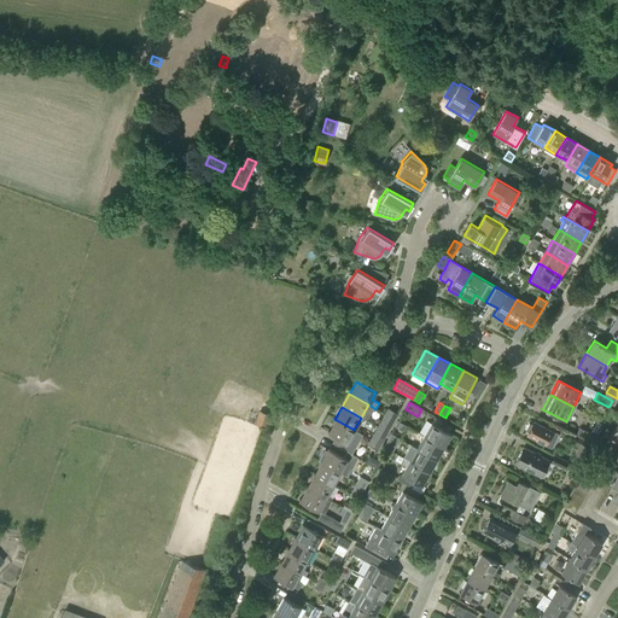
[(395,419),(397,414),(389,409),(385,414),(395,419)]
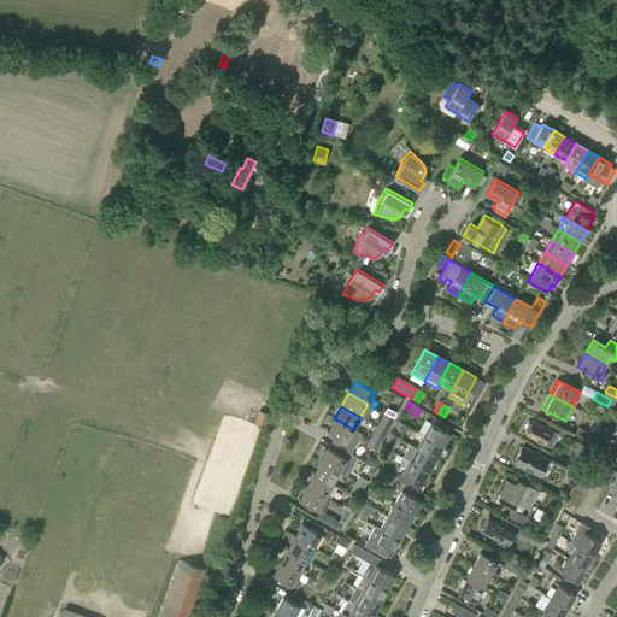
[(264,427),(269,413),(259,410),(254,424),(264,427)]
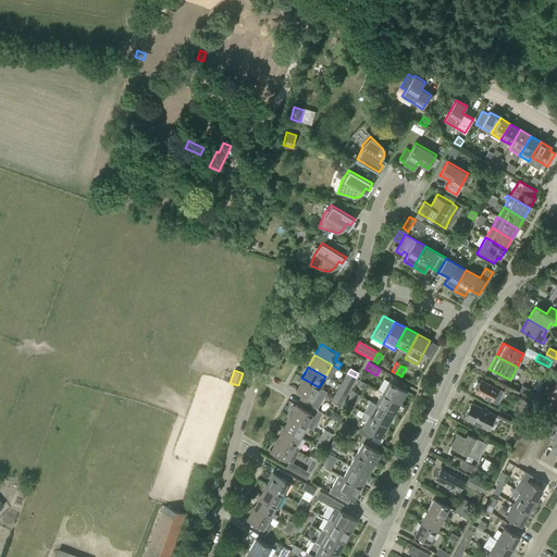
[(353,383),(356,378),(347,373),(345,379),(353,383)]
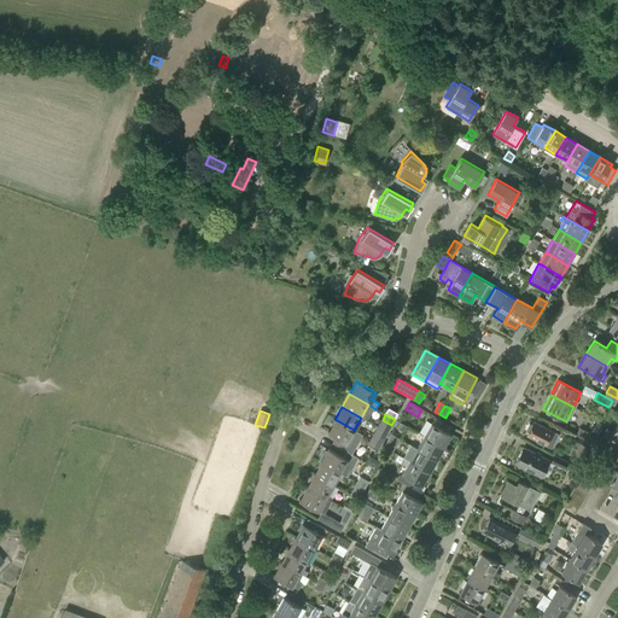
[(355,448),(359,442),(350,437),(354,430),(334,419),(327,432),(355,448)]
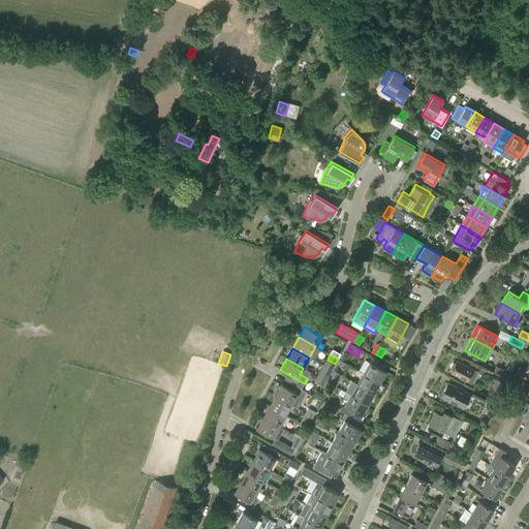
[(346,370),(348,365),(341,361),(338,366),(346,370)]
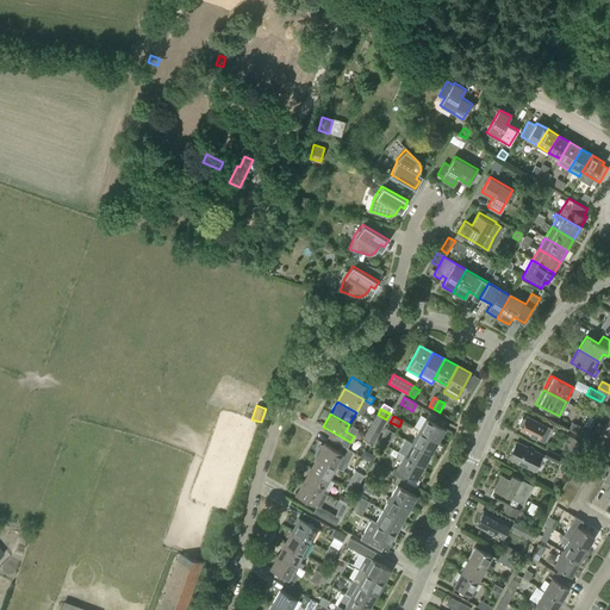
[(609,416),(604,425),(598,422),(589,441),(593,443),(602,430),(609,435),(609,416)]
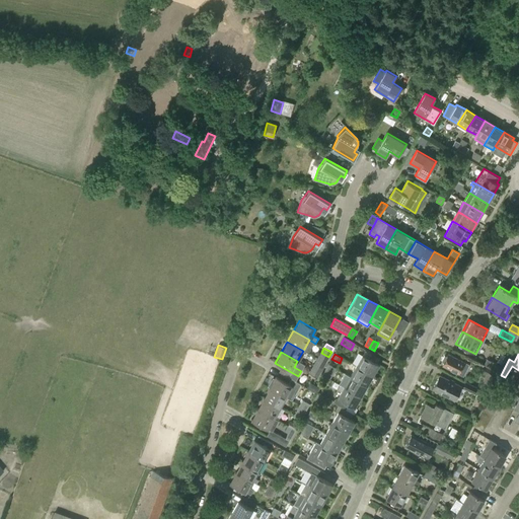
[(444,357),(441,362),(443,364),(442,365),(463,375),(468,365),(448,355),(446,357),(444,357)]
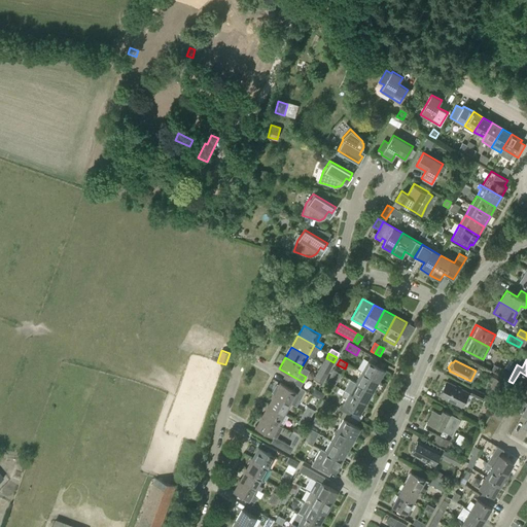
[(378,381),(384,371),(367,361),(361,372),(378,381)]
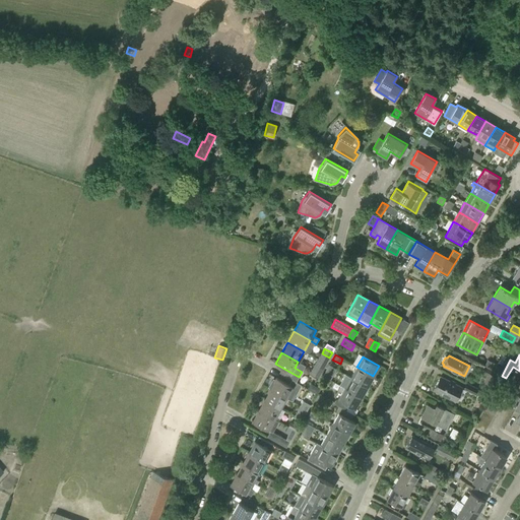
[(496,373),(500,367),(486,360),(483,366),(496,373)]
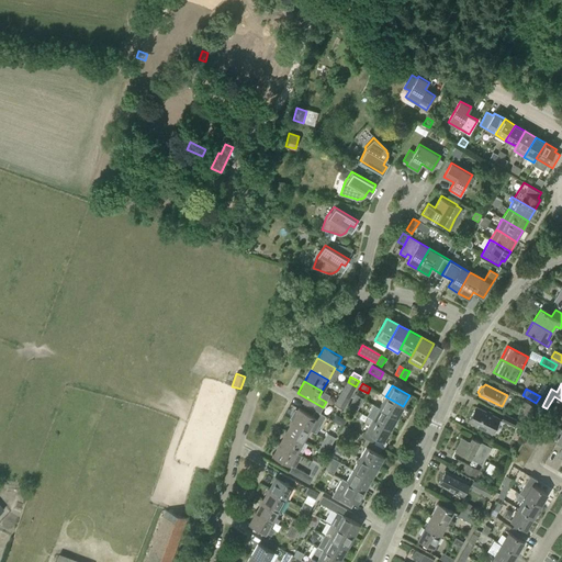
[(346,404),(348,400),(340,395),(338,400),(346,404)]
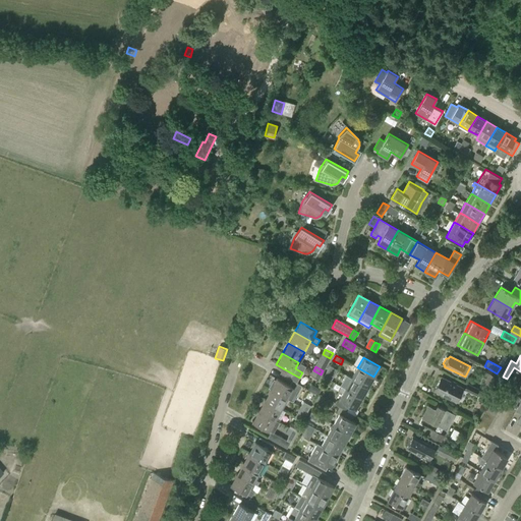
[(367,388),(369,383),(373,377),(357,367),(351,379),(367,388)]
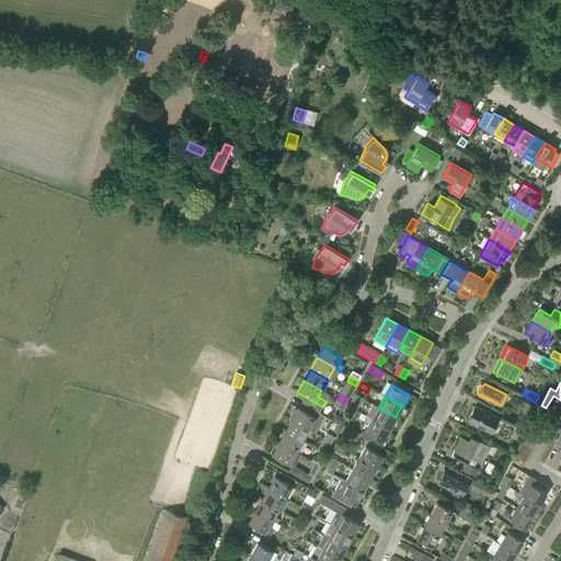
[(533,409),(536,403),(522,396),(519,401),(533,409)]
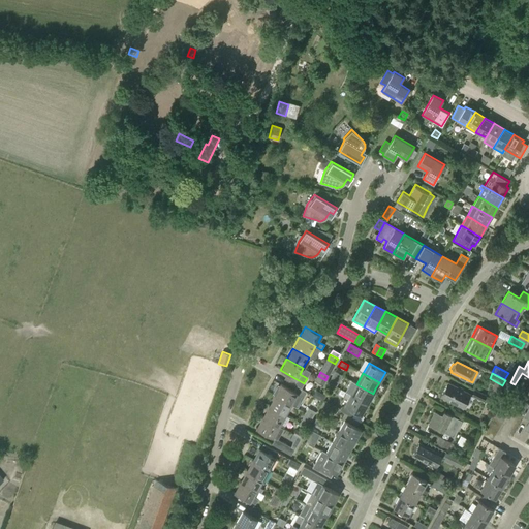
[(322,385),(325,380),(318,376),(315,381),(322,385)]
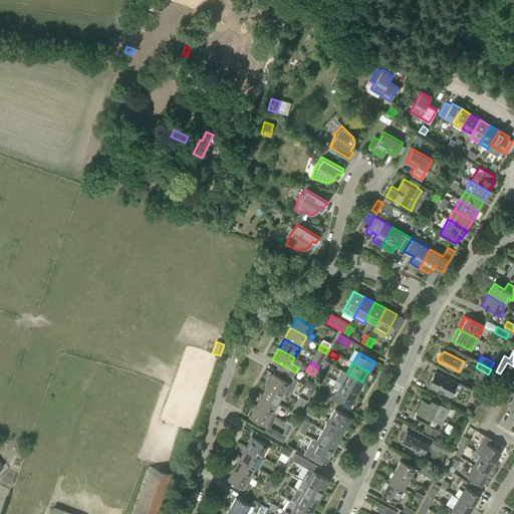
[(326,375),(329,370),(322,366),(319,371),(326,375)]
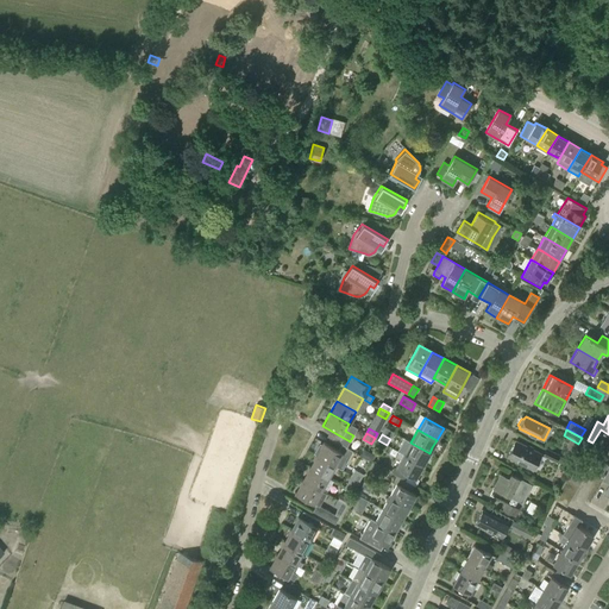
[(533,469),(540,454),(515,441),(508,456),(533,469)]
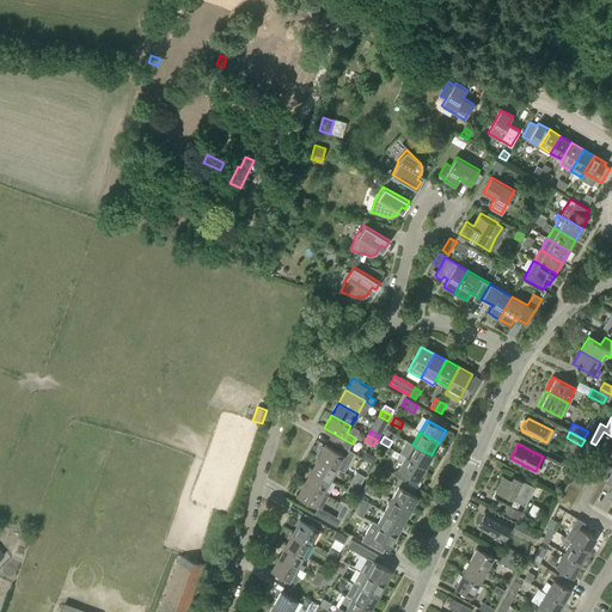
[(336,469),(343,456),(324,445),(317,457),(336,469)]
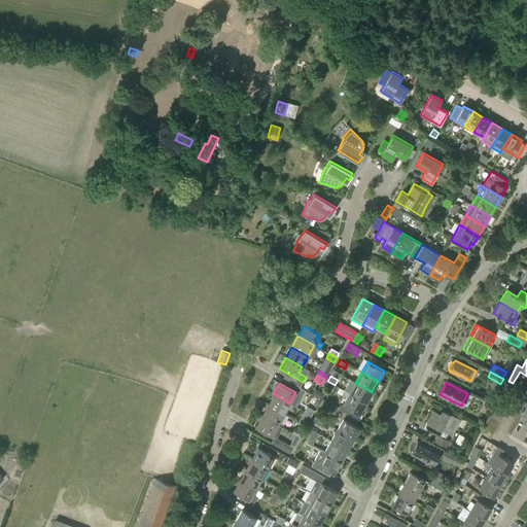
[(365,402),(372,392),(355,383),(349,393),(365,402)]
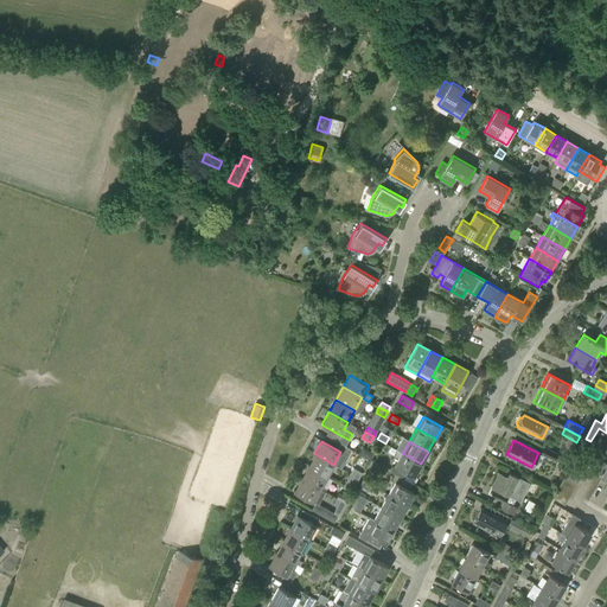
[(372,453),(362,447),(358,453),(369,459),(372,453)]
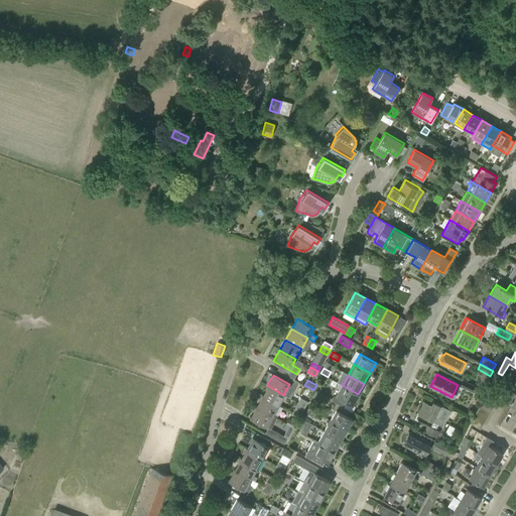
[(471,391),(474,386),(463,380),(460,386),(471,391)]
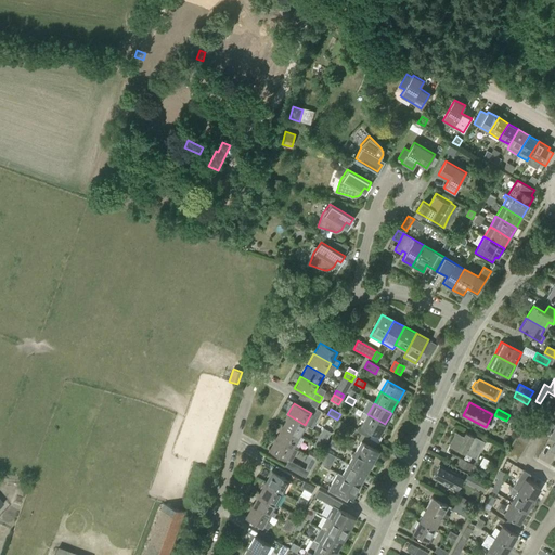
[(518,420),(520,413),(514,411),(512,416),(518,420)]
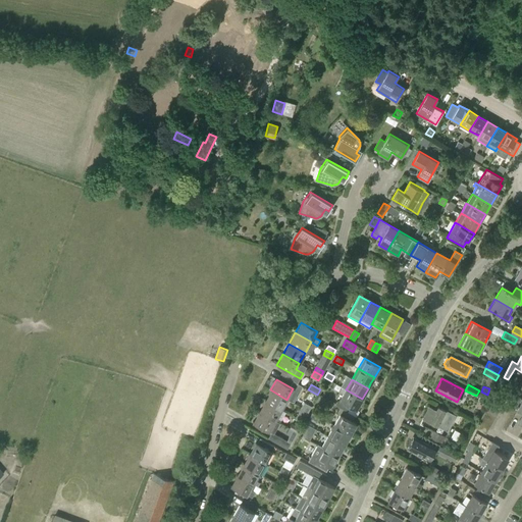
[(356,410),(362,399),(346,389),(343,387),(341,390),(342,393),(344,395),(340,401),(336,402),(334,405),(347,412),(351,407),(356,410)]
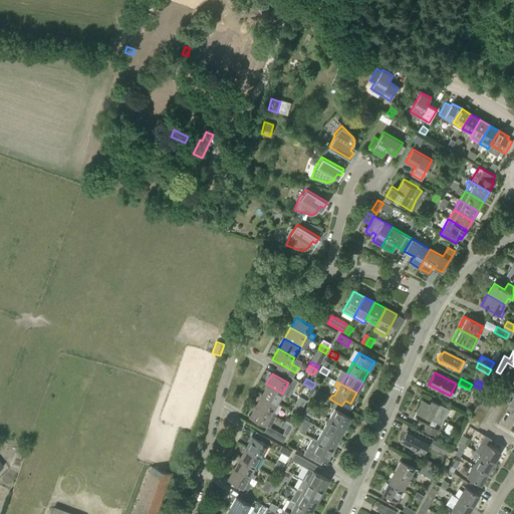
[(276,404),(282,394),(266,383),(260,395),(276,404)]
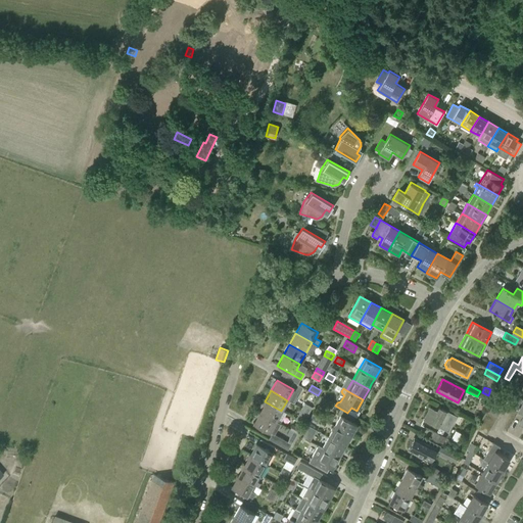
[(327,409),(330,402),(320,396),(317,401),(327,409)]
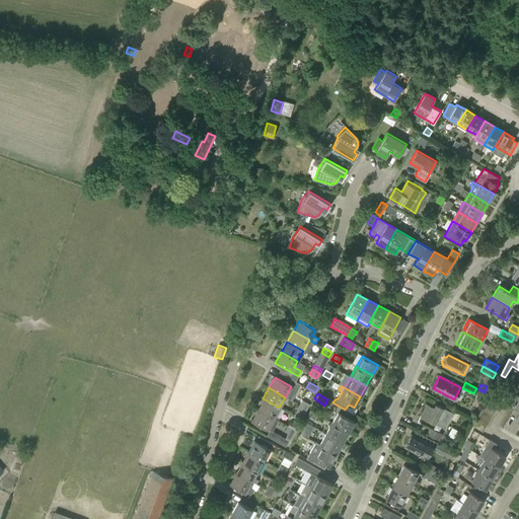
[(499,405),(502,399),(492,393),(488,399),(499,405)]
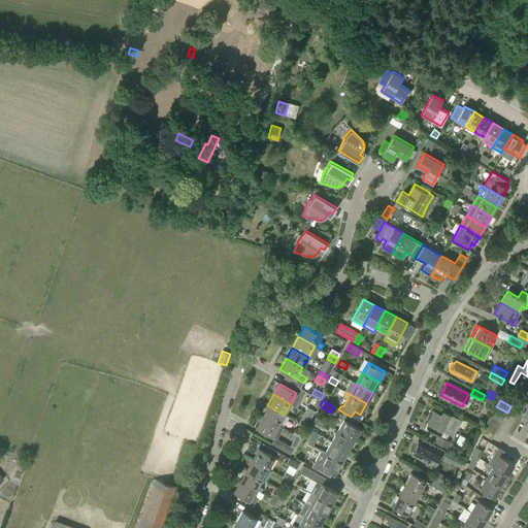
[(283,428),(284,425),(279,422),(284,415),(267,405),(261,416),(283,428)]
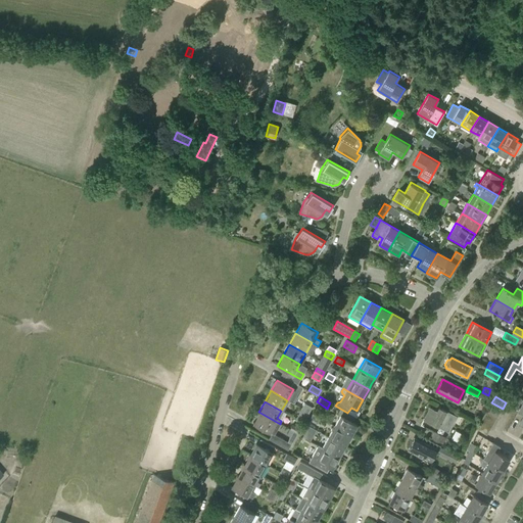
[(500,414),(503,409),(491,402),(488,408),(500,414)]
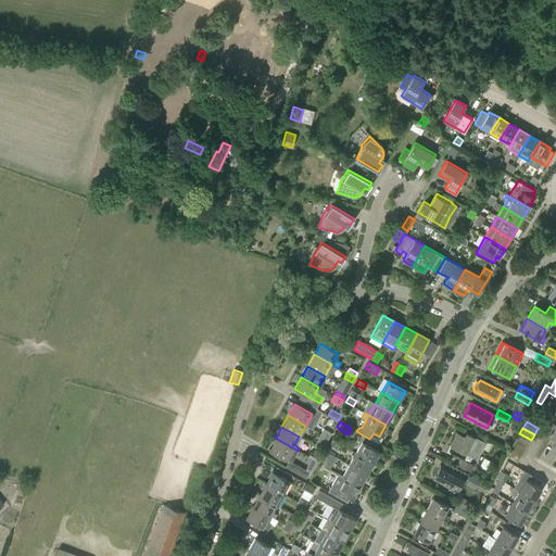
[(465,438),(456,433),(450,445),(474,457),(478,450),(480,451),(484,443),(466,433),(465,438)]
